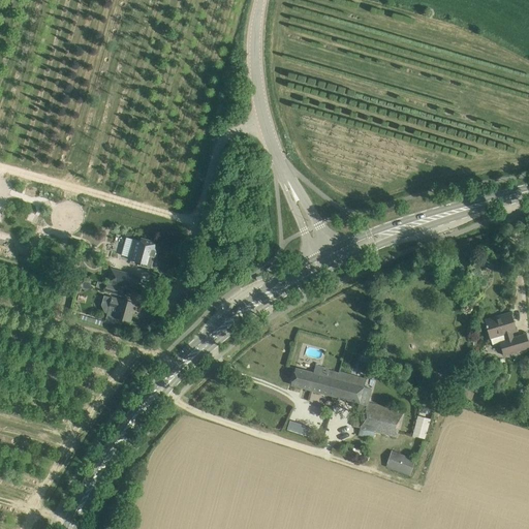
[(34,224),(38,215),(28,211),(24,220),(34,224)]
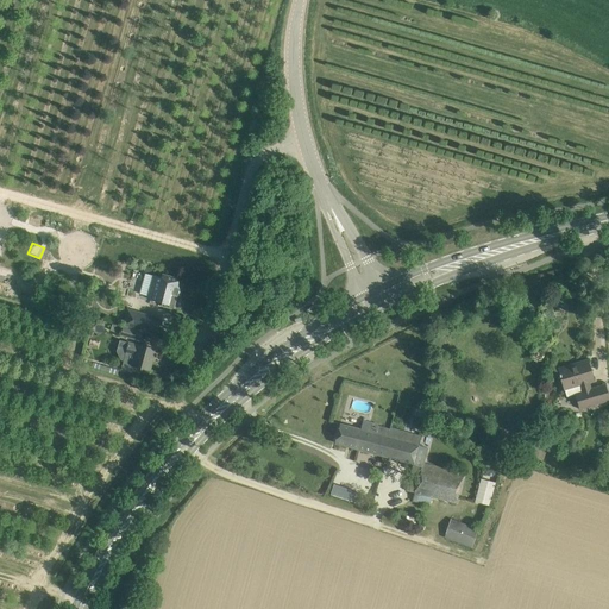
[(162,276),(156,275),(150,297),(164,302),(163,306),(175,309),(183,280),(163,274),(162,276)]
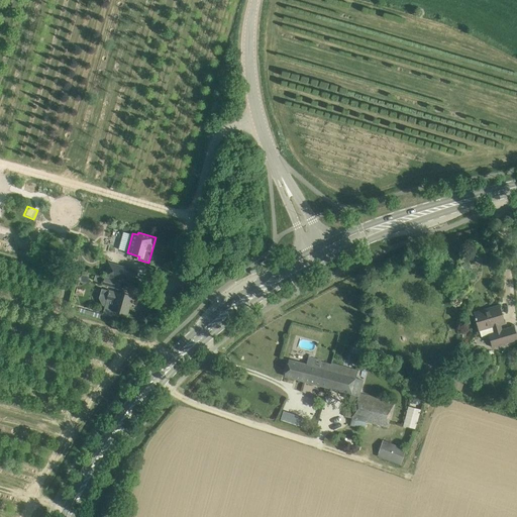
[(32,247),(18,244),(15,254),(29,257),(32,247)]
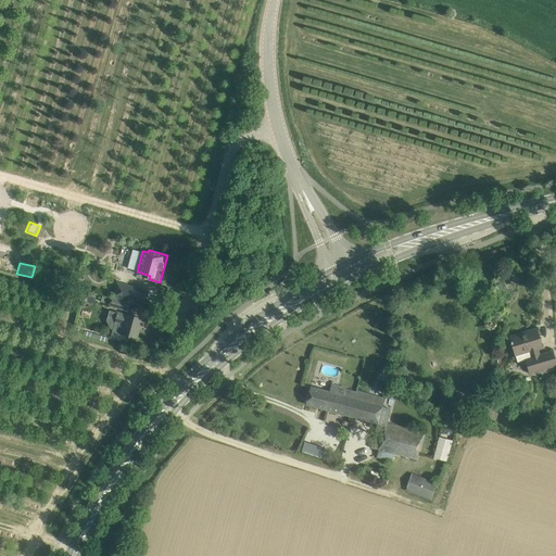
[(114,298),(143,305),(148,290),(117,282),(114,298)]
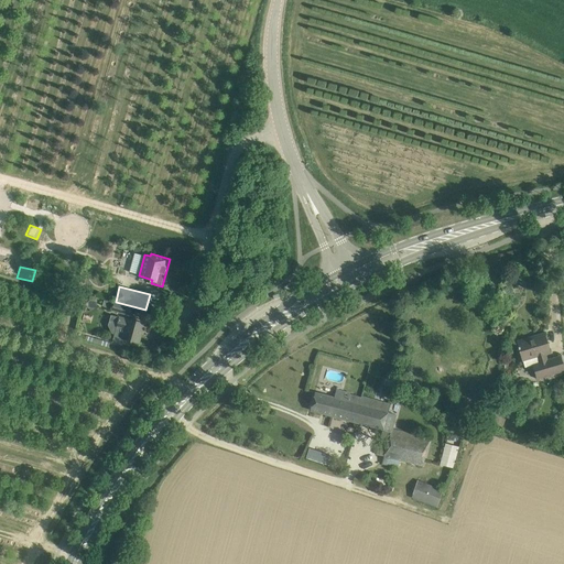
[(130,315),(132,307),(109,301),(109,302),(107,308),(112,311),(130,315)]
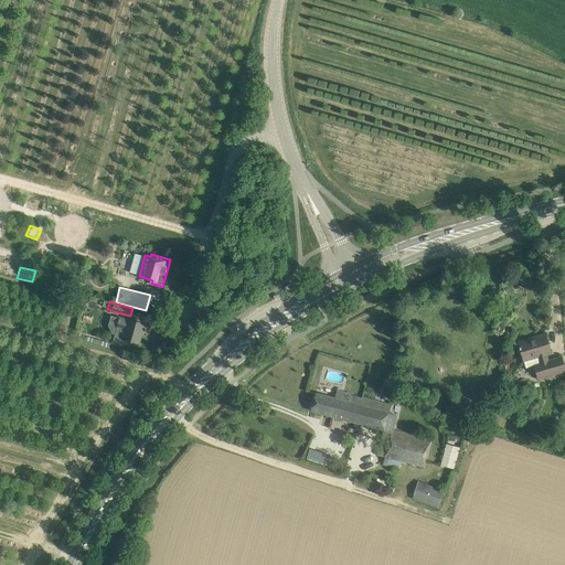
[(142,323),(132,320),(129,319),(128,320),(119,318),(116,332),(113,343),(123,345),(124,340),(139,344),(141,334),(140,334),(142,323)]
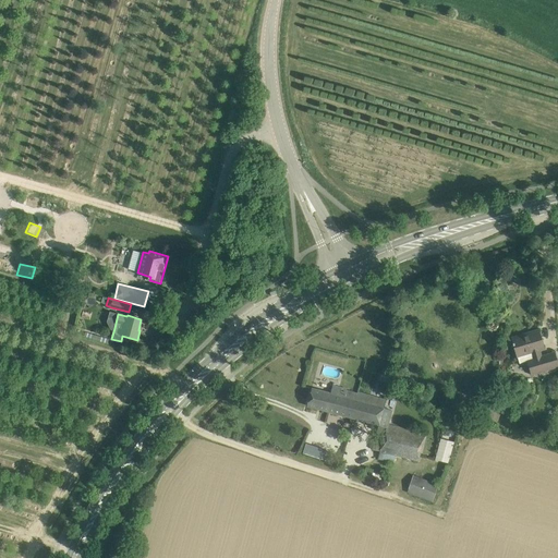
[(538,330),(511,338),(519,363),(528,361),(532,374),(557,366),(557,365),(554,353),(541,356),(538,351),(544,349),(538,330)]
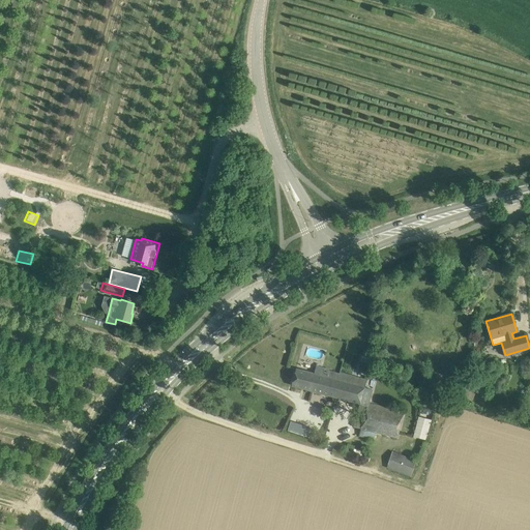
[(314,374),(296,369),(292,386),(333,396),(340,374),(329,371),(329,370),(316,365),(314,374)]
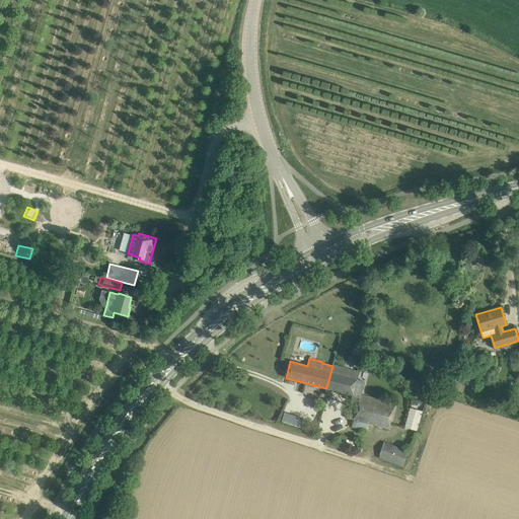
[(360,397),(352,427),(366,431),(368,424),(389,429),(395,406),(381,402),(382,400),(361,395),(364,382),(357,380),(359,372),(332,365),(332,366),(326,388),(360,397)]
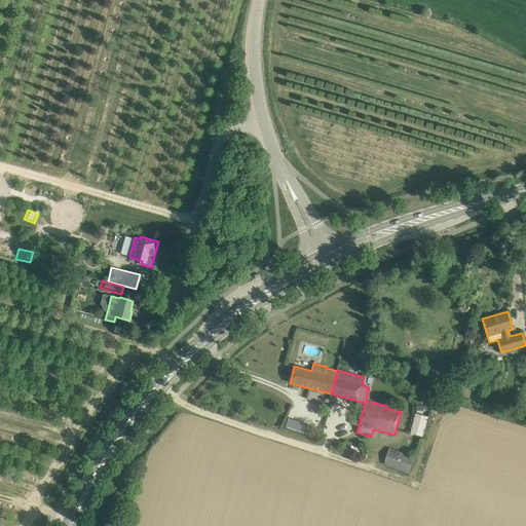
[(467,384),(456,380),(452,392),(463,397),(467,384)]
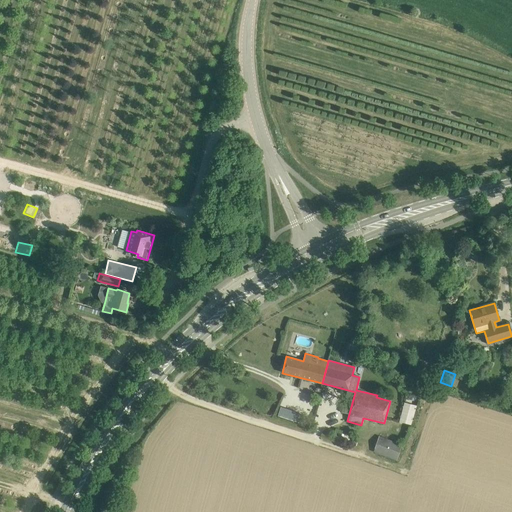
[(291,410),(288,419),(296,422),(299,413),(291,410)]
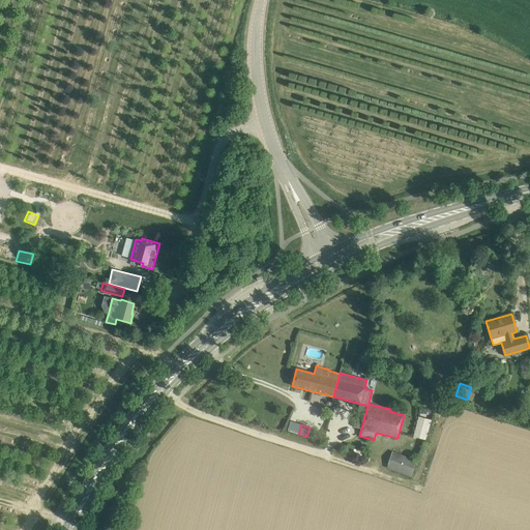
[(387,468),(411,476),(416,461),(392,452),(387,468)]
